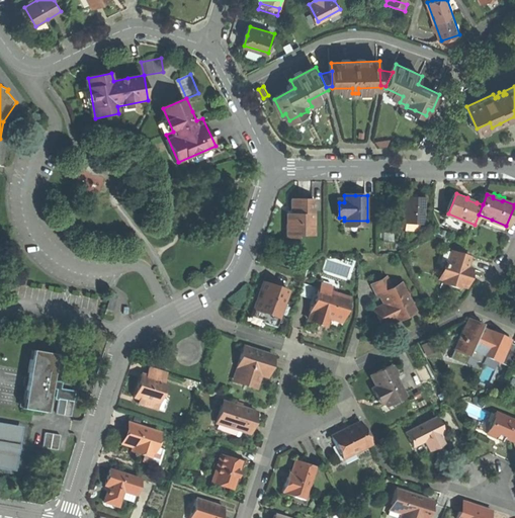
[(414,196),(404,196),(404,223),(424,224),(425,197),(414,196)]
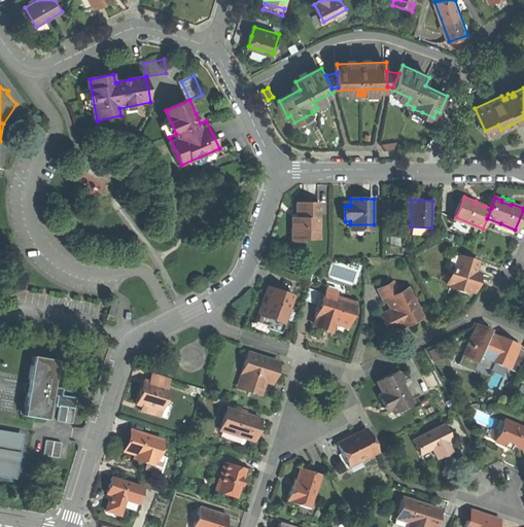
[(321,202),(299,202),(298,217),(298,226),(293,226),(293,241),(304,241),(304,238),(321,239),(321,202)]
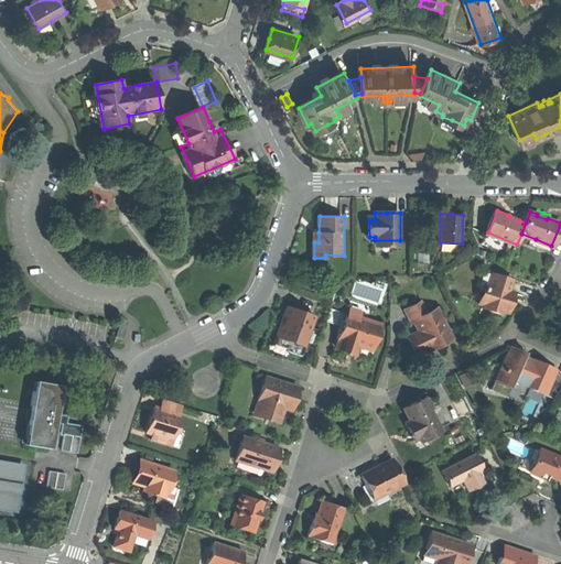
[(560,225),(551,246),(554,247),(560,232),(560,225)]
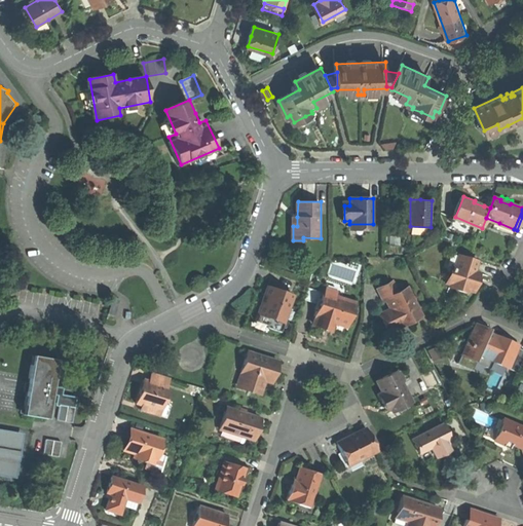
[(517,230),(514,229),(499,223),(497,229),(515,235),(517,230)]
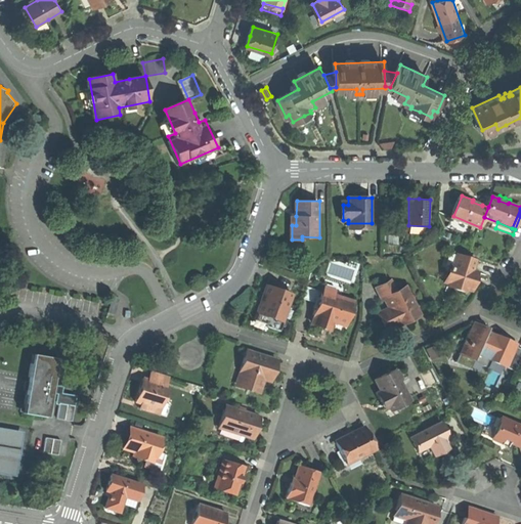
[(477,260),(459,254),(453,267),(451,267),(446,282),(459,287),(458,290),(466,293),(468,289),(474,290),(476,281),(474,280),(475,275),(476,271),(473,270),(477,260)]
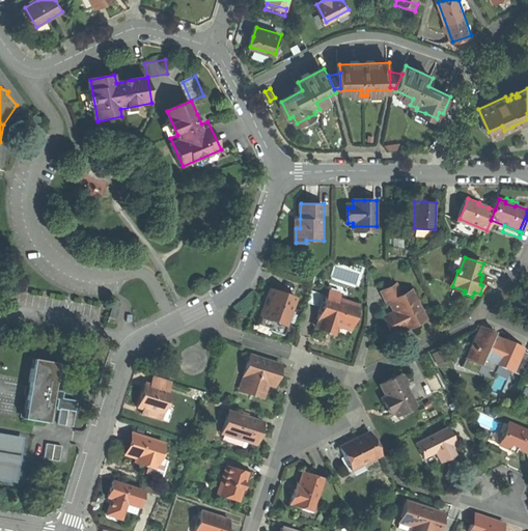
[(388,324),(393,333),(404,328),(405,329),(416,323),(426,318),(421,308),(419,308),(416,302),(417,301),(413,291),(404,296),(398,284),(384,291),(389,303),(391,303),(395,311),(399,317),(388,324)]
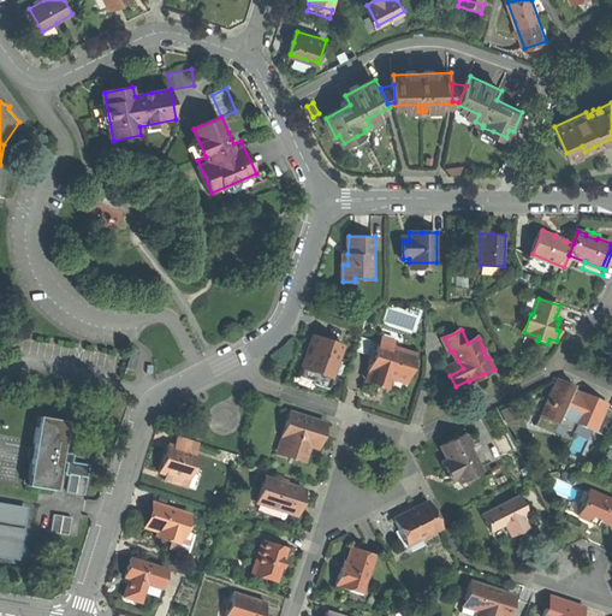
[(345,347),(316,337),(312,353),(307,369),(321,374),(336,378),(342,361),(345,347)]
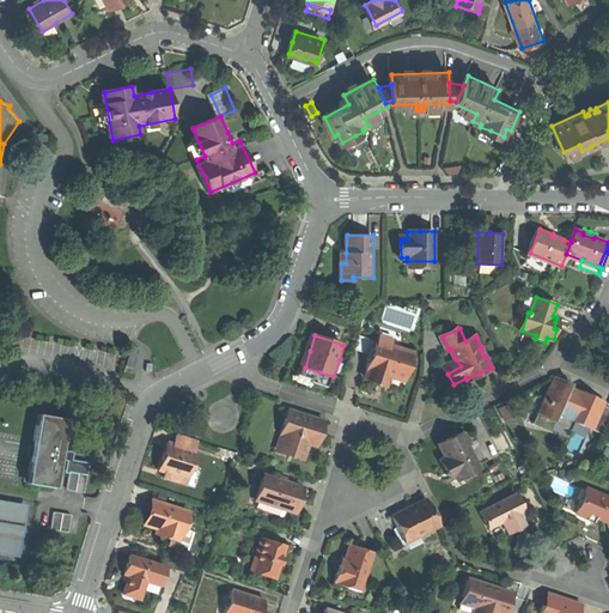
[(372,337),(371,344),(375,345),(387,347),(388,340),(372,337)]
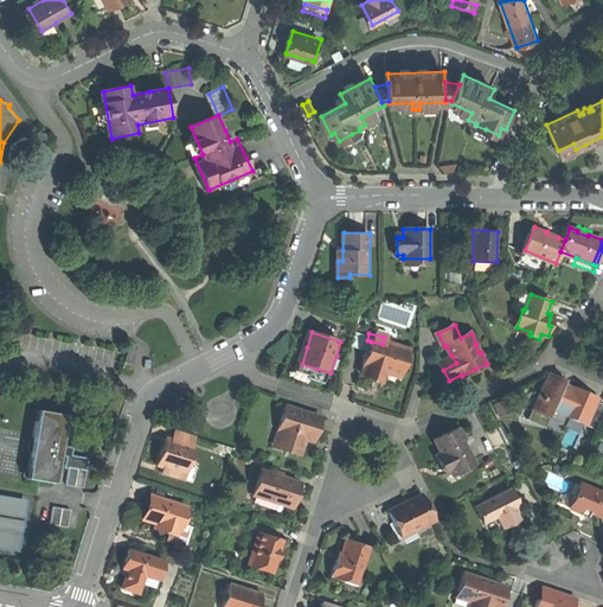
[(383,344),(371,342),(369,355),(367,355),(364,356),(360,369),(361,369),(360,375),(361,379),(371,382),(374,378),(377,372),(384,374),(399,377),(405,349),(383,344)]
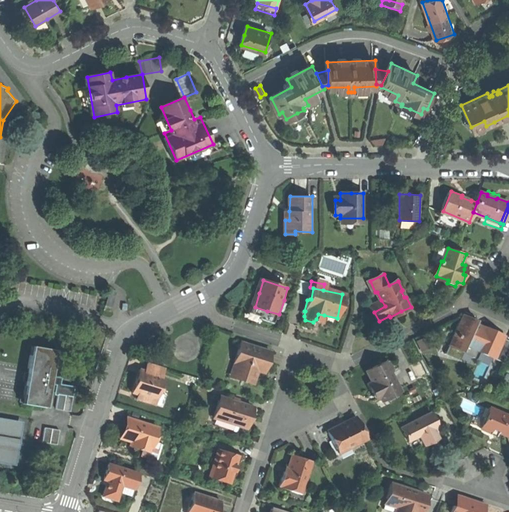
[(110,307),(116,309),(121,292),(115,291),(110,307)]
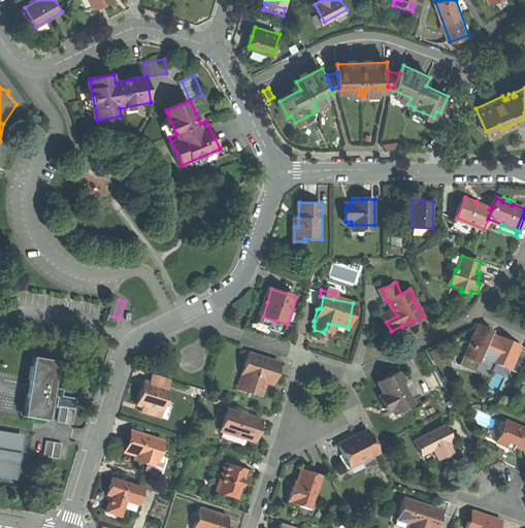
[(296,310),(293,309),(288,324),(275,321),(274,325),(291,330),(296,310)]
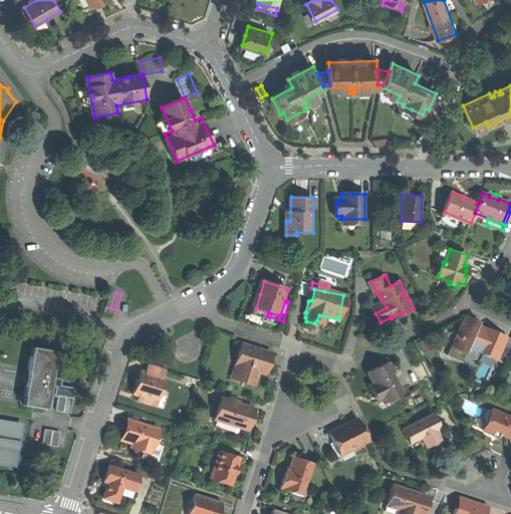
[(371,306),(375,313),(387,307),(382,301),(371,306)]
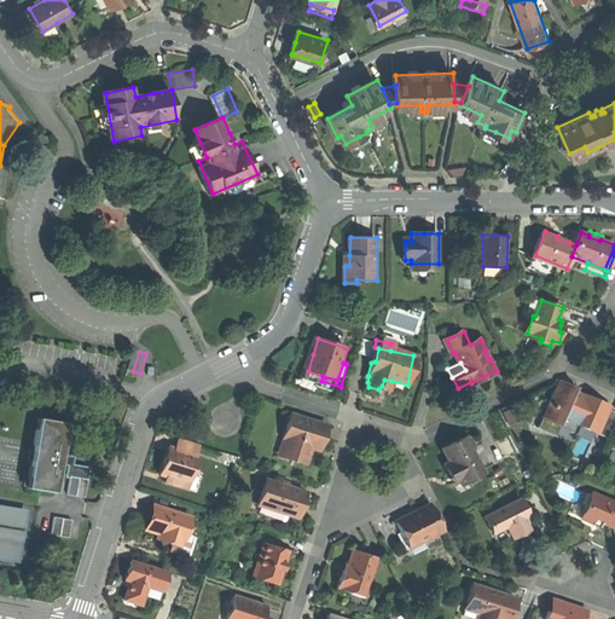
[(389,392),(392,381),(384,380),(382,386),(378,389),(384,391),(389,392)]
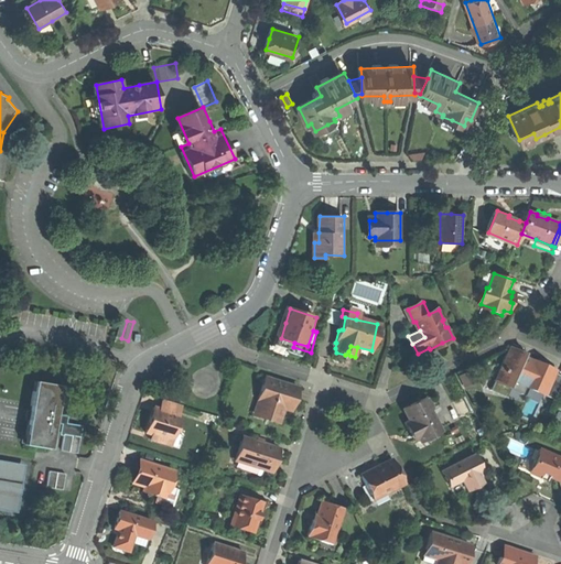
[(526,353),(511,346),(502,369),(508,371),(503,383),(511,387),(524,392),(526,386),(548,396),(558,372),(559,370),(538,361),(525,356),(526,353)]
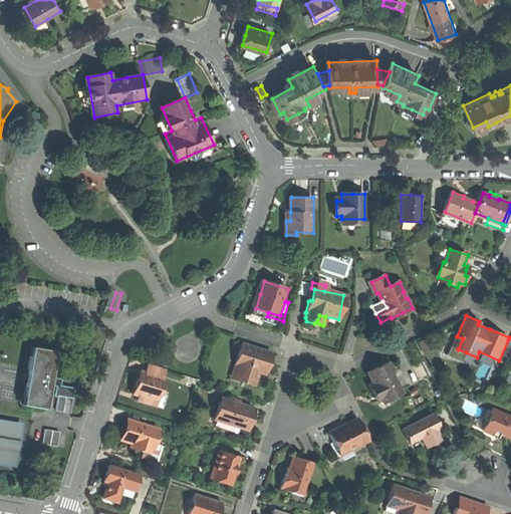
[(457,336),(453,346),(458,349),(463,338),(457,336)]
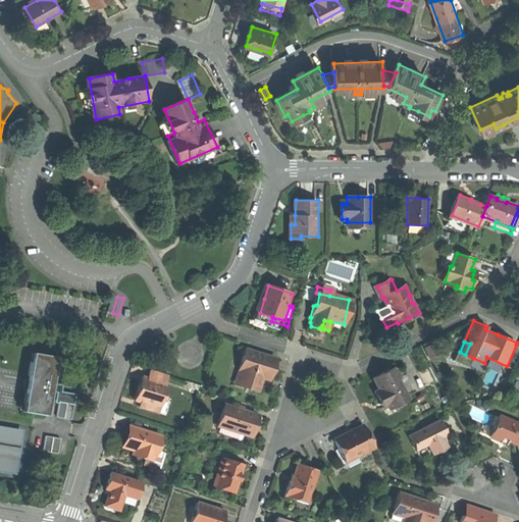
[(518,346),(516,345),(507,366),(515,369),(518,361),(518,346)]
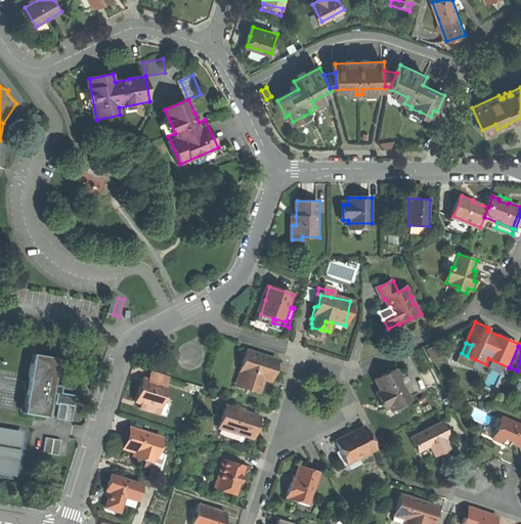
[(243,369),(239,380),(252,384),(250,389),(261,392),(266,379),(269,368),(275,370),(278,359),(249,350),(243,369)]
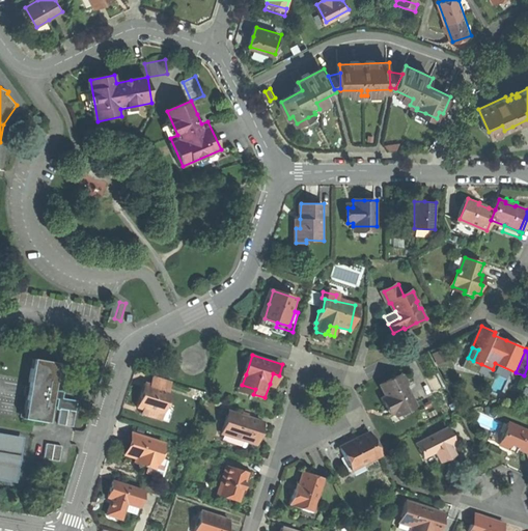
[(478,371),(481,364),(473,361),(468,358),(464,357),(461,364),(478,371)]
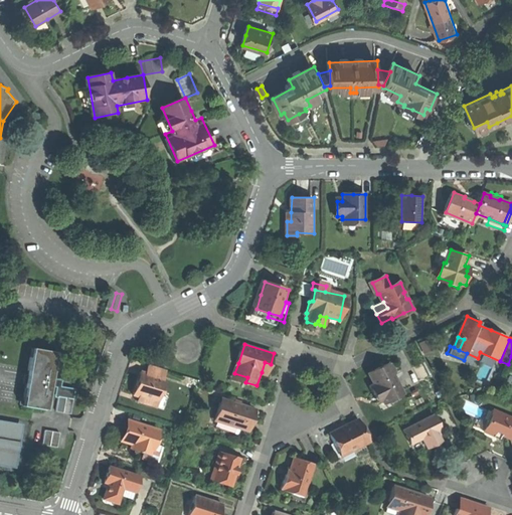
[(25,405),(48,409),(52,384),(53,378),(58,351),(34,347),(25,405)]
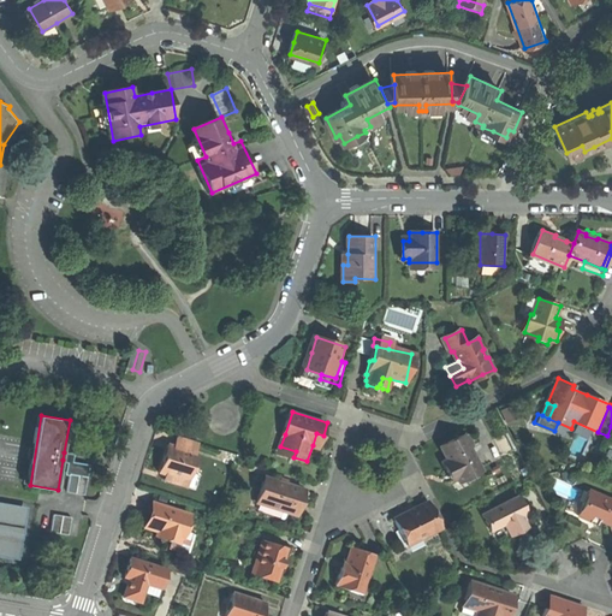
[(279,452),(280,446),(285,434),(277,431),(271,450),(279,452)]
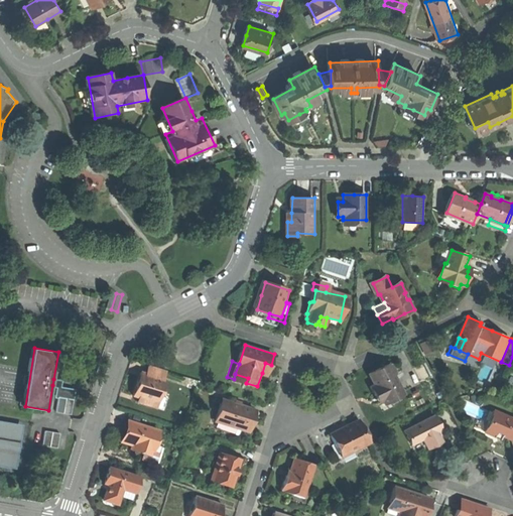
[(269,370),(271,365),(265,363),(262,373),(268,375),(269,370)]
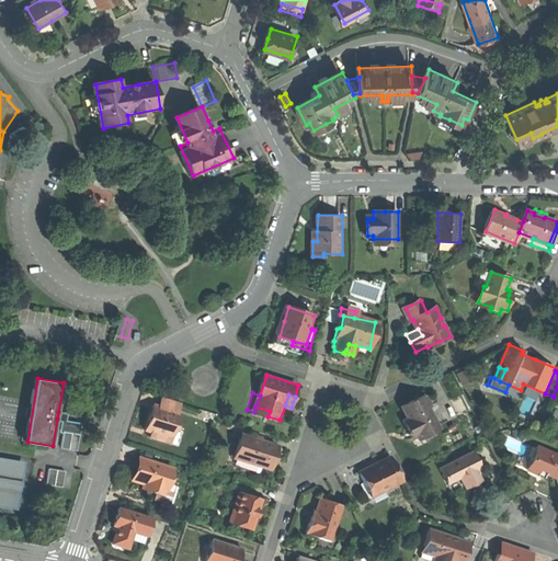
[(423,396),(402,405),(409,418),(405,420),(408,427),(413,437),(418,435),(420,438),(440,428),(430,408),(434,405),(429,395),(423,397),(423,396)]
